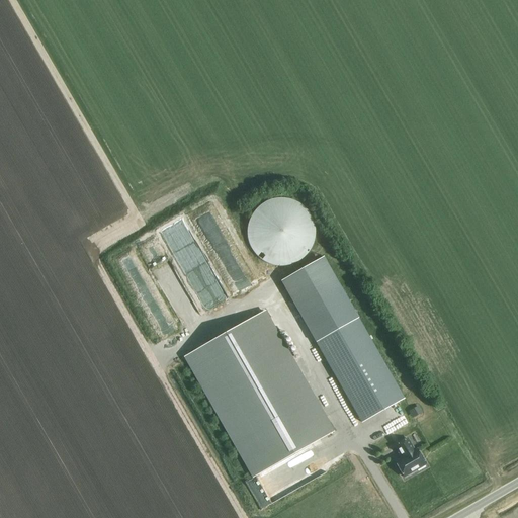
[(286,199),(280,198),(275,199),(269,200),(264,203),(259,206),(255,210),(251,216),(249,221),(247,227),(247,233),(247,239),(249,244),(251,250),(255,254),(259,258),(264,262),(269,264),(275,266),(280,266),(286,266),(292,264),(297,262),(303,258),(307,254),(310,250),(313,244),(314,239),(315,233),(314,227),(313,221),(310,216),(307,210),(303,206),(297,203),(292,200),(286,199)]
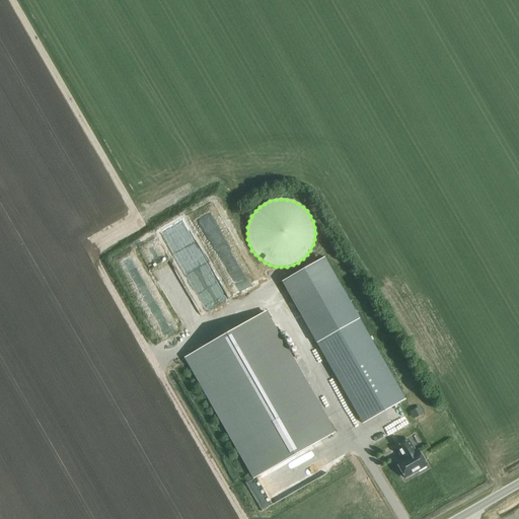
[(362,423),(403,398),(324,260),(283,284),(362,423)]
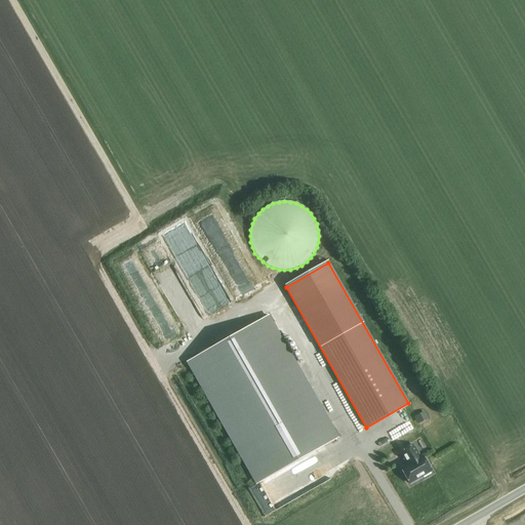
[(188,361),(257,483),(336,438),(267,316),(188,361)]
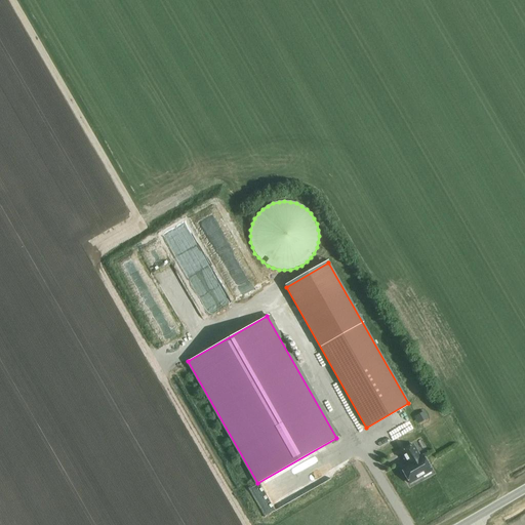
[(396,422),(404,416),(400,412),(393,417),(396,422)]
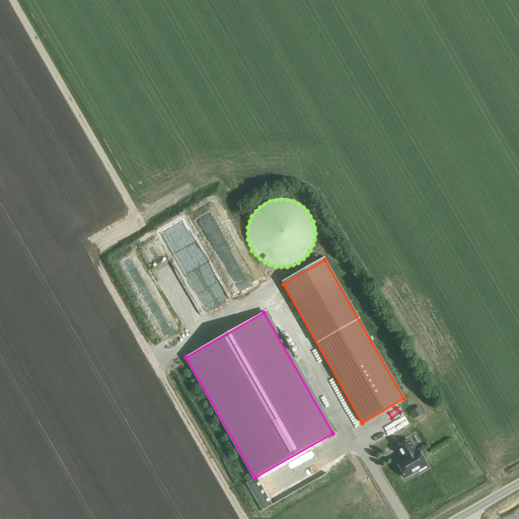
[(377,441),(387,438),(385,433),(375,436),(377,441)]
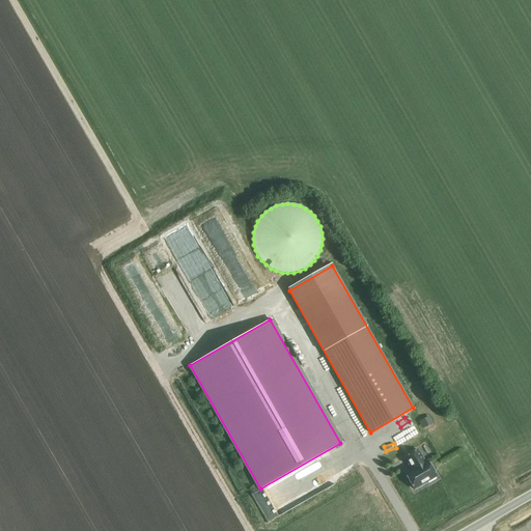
[(412,470),(404,474),(414,488),(427,481),(428,483),(436,479),(435,477),(436,476),(427,460),(424,463),(417,450),(404,457),(412,470)]
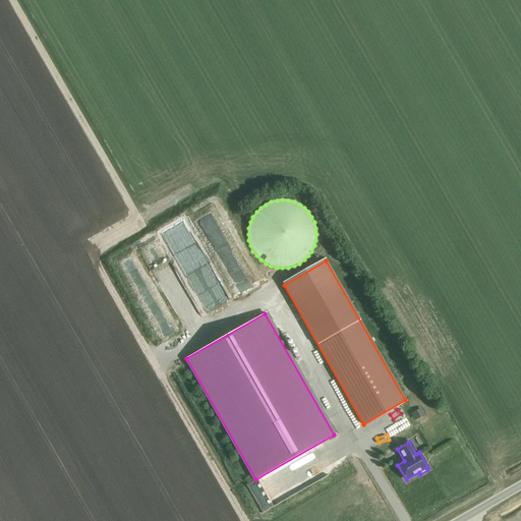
[(338,466),(347,463),(345,458),(336,461),(338,466)]
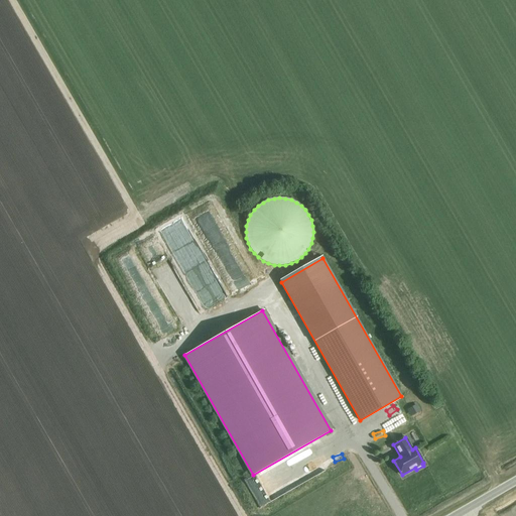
[(254,476),(256,480),(264,477),(262,472),(254,476)]
